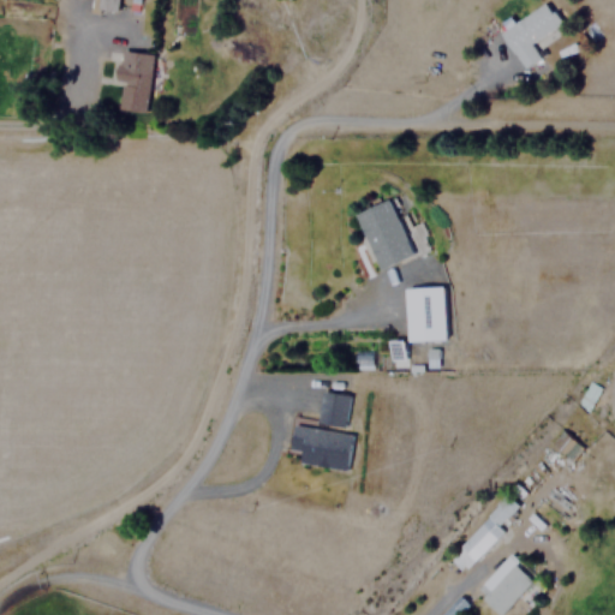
[(115,11),(115,0),(90,0),(90,10),(115,11)]
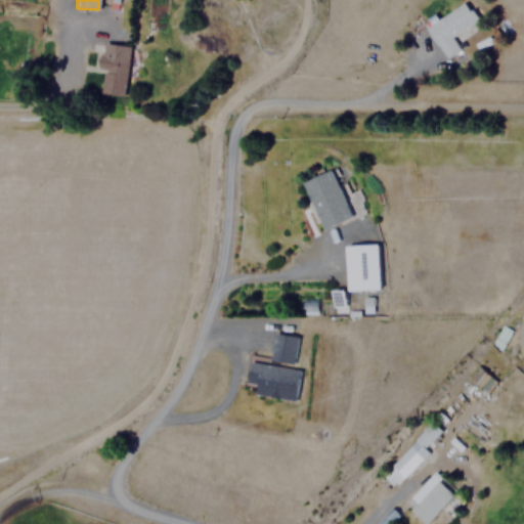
[(426,26),(445,59),(461,50),(452,35),(478,20),(468,2),(426,26)]
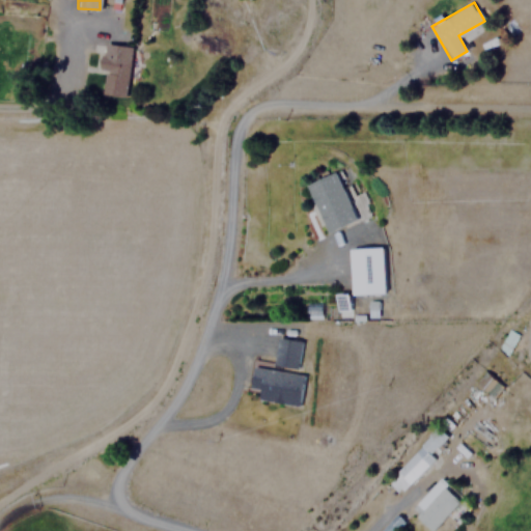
[(131,46),(105,43),(98,93),(122,98),(131,46)]
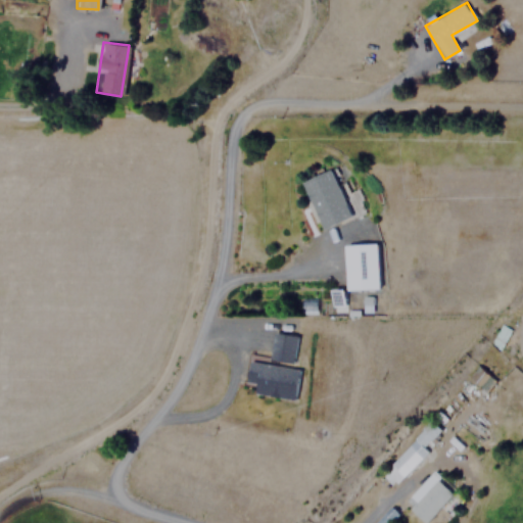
[(349,217),(330,169),(301,180),(320,229),(349,217)]
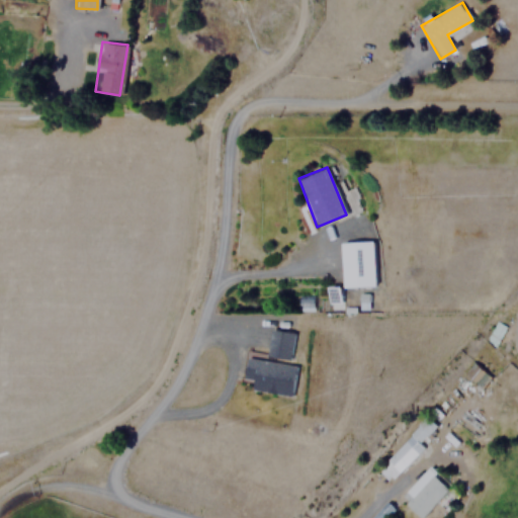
[(372,241),(341,241),(341,286),(373,286),(372,241)]
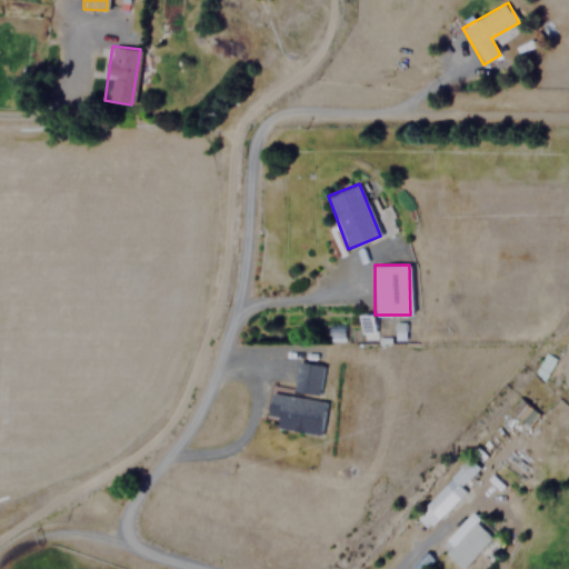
[(341,338),(342,323),(329,323),(328,337),(341,338)]
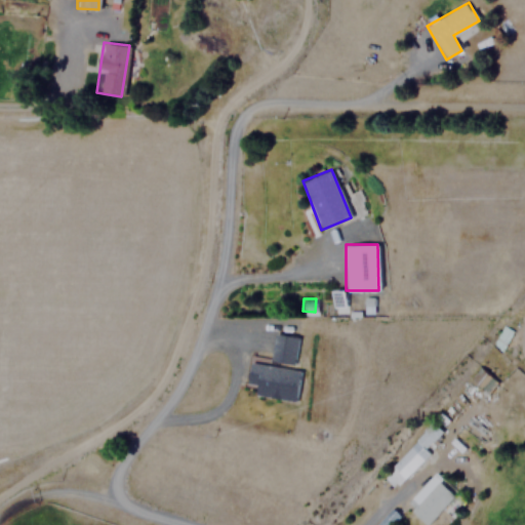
[(512,331),(502,326),(492,345),(501,349),(512,331)]
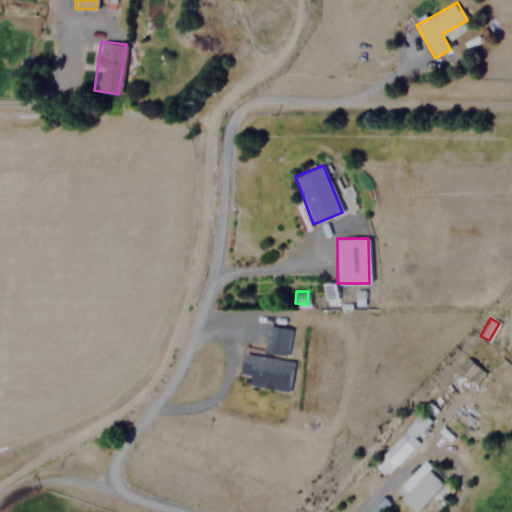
[(290,326),(268,323),(265,352),(287,354),(290,326)]
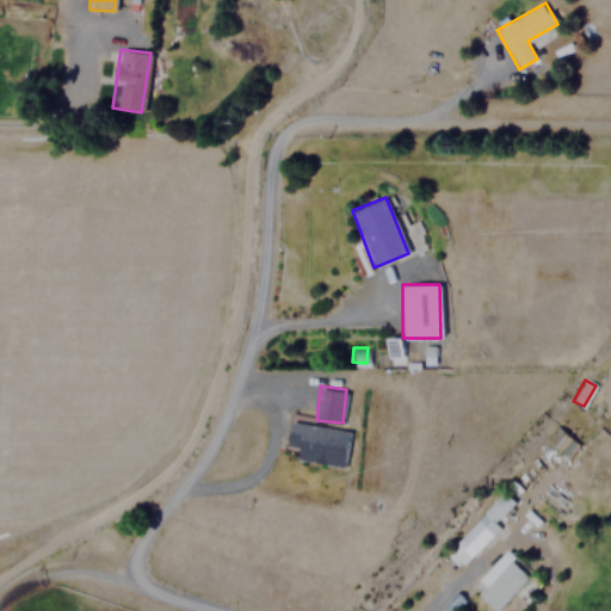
[(350,430),(291,420),(288,444),(300,446),(297,458),(345,466),(350,430)]
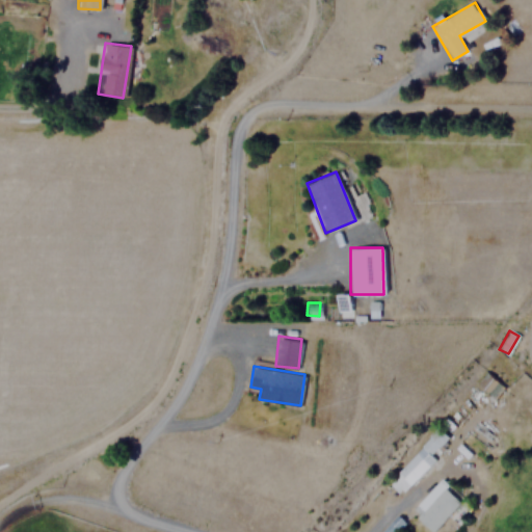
[(475,382),(494,397),(503,384),(485,370),(475,382)]
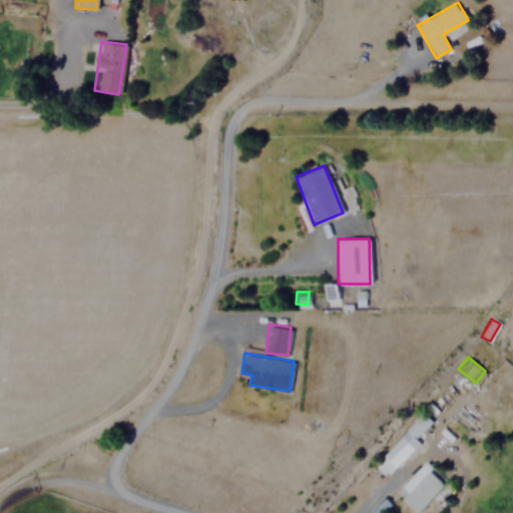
[(417,437),(432,422),(423,413),(373,463),(386,477),(421,441),(417,437)]
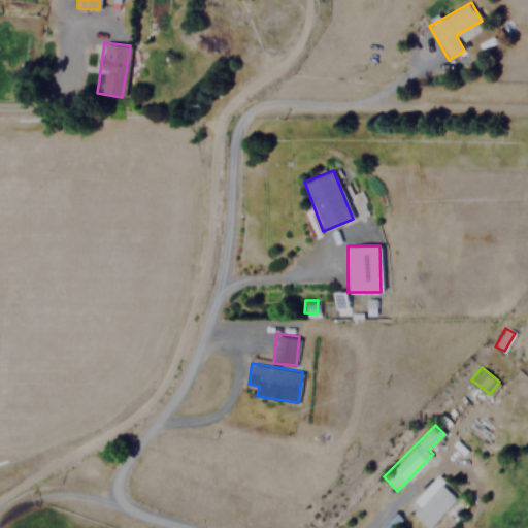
[(430,527),(459,496),(438,477),(409,509),(430,527)]
